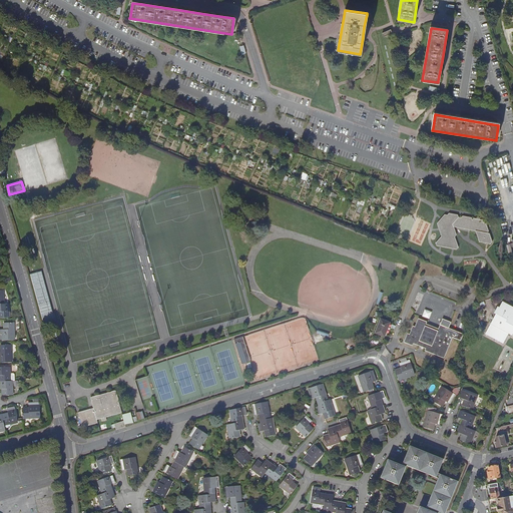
[(441,236),(435,242),(436,246),(439,246),(441,247),(452,249),(454,249),(457,250),(458,247),(455,236),(457,234),(455,229),(454,227),(469,230),(470,230),(476,231),(479,242),(490,244),(492,242),(489,233),(487,233),(488,231),(486,223),(483,222),(482,220),(480,219),(474,218),(472,219),(471,218),(463,215),(461,218),(459,217),(457,215),(449,213),(448,215),(445,215),(442,218),(441,219),(437,223),(439,228),(439,230),(441,236)]
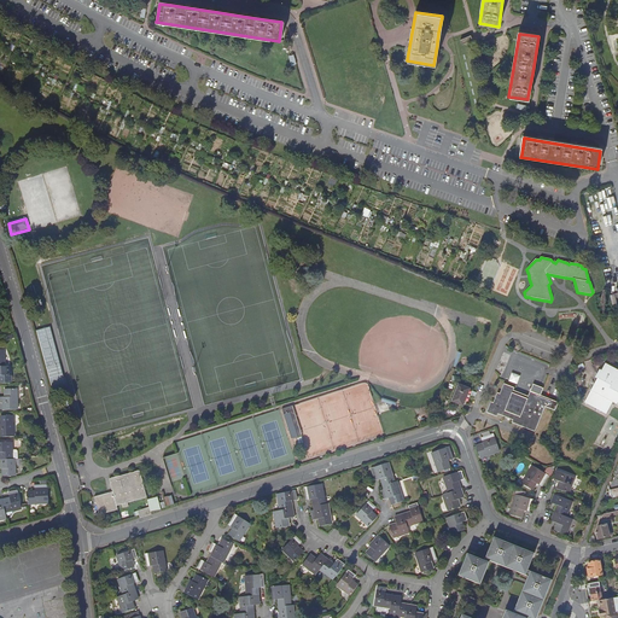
[(51,328),(38,332),(50,379),(64,374),(51,328)]
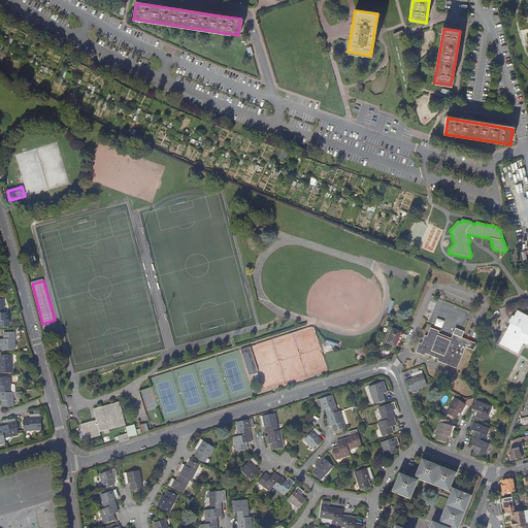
[(0,321),(0,322),(1,324),(0,324),(0,328),(10,328),(10,314),(4,314),(4,300),(0,299),(0,321)]
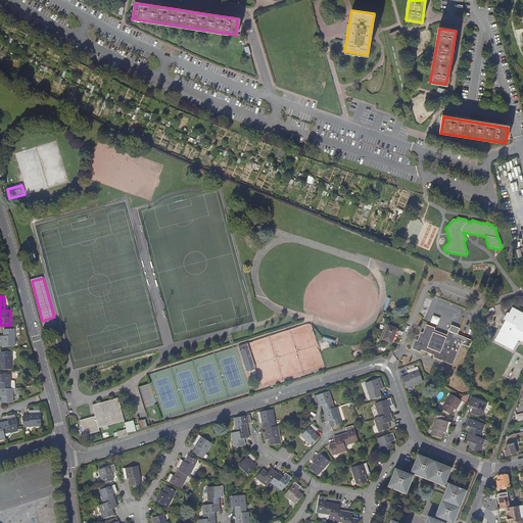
[(508,321),(506,320),(494,340),(513,350),(518,340),(522,342),(522,313),(513,307),(509,314),(511,315),(508,321)]
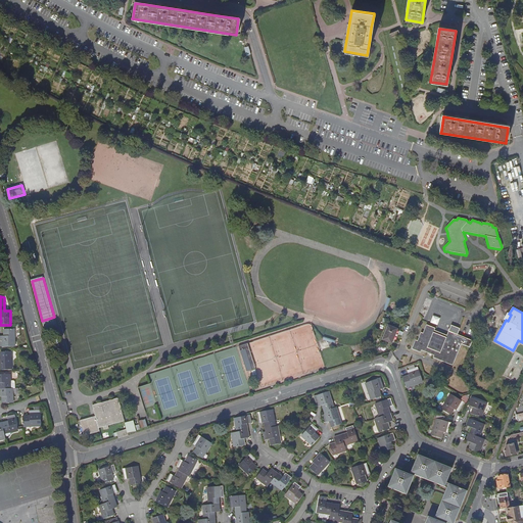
[(435,328),(432,327),(426,325),(424,329),(423,333),(421,332),(418,340),(416,339),(412,348),(421,352),(421,349),(429,352),(430,353),(434,354),(433,358),(453,365),(461,343),(470,347),(473,340),(458,334),(460,330),(460,328),(459,328),(452,325),(448,331),(446,335),(446,337),(434,332),(435,330),(435,328)]
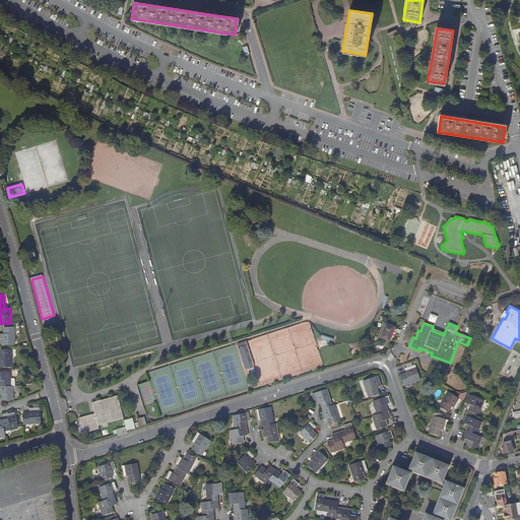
[(379,339),(388,343),(394,328),(385,325),(379,339)]
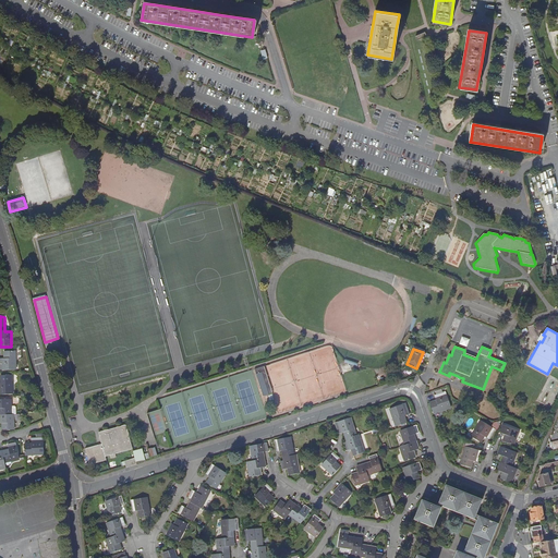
[(16,352),(5,352),(5,356),(7,356),(7,360),(0,359),(0,366),(0,372),(16,371),(16,352)]
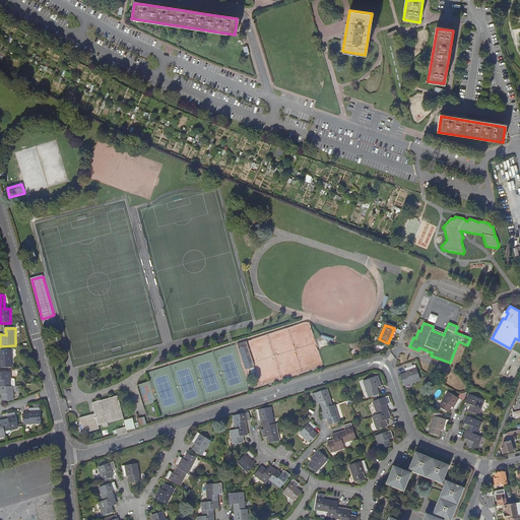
[(246,371),(254,368),(247,343),(238,345),(246,371)]
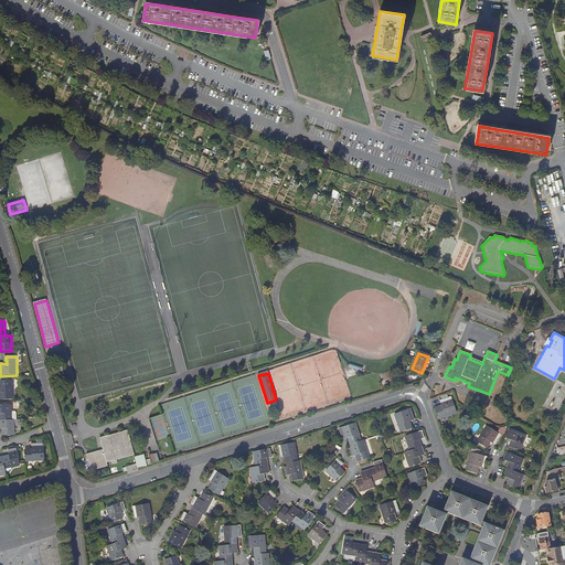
[(3,388),(0,388),(0,400),(13,400),(13,381),(2,381),(2,386),(3,386),(3,388)]
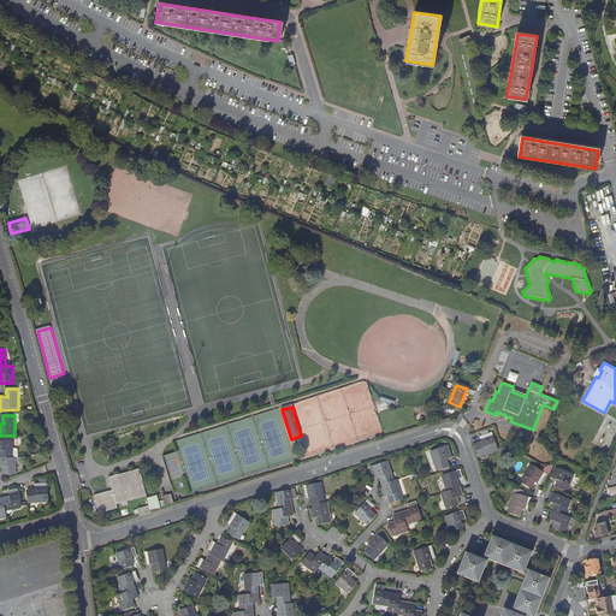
[(479,445),(474,446),(478,458),(497,451),(491,434),(479,438),(481,445),(479,446),(479,445)]
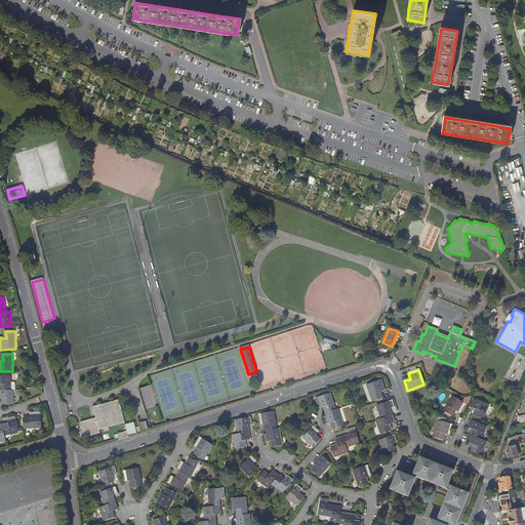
[(14,405),(13,391),(15,391),(15,385),(14,384),(11,384),(11,377),(0,376),(0,385),(1,385),(1,387),(0,387),(0,391),(0,399),(4,399),(4,401),(3,401),(3,405),(14,405)]
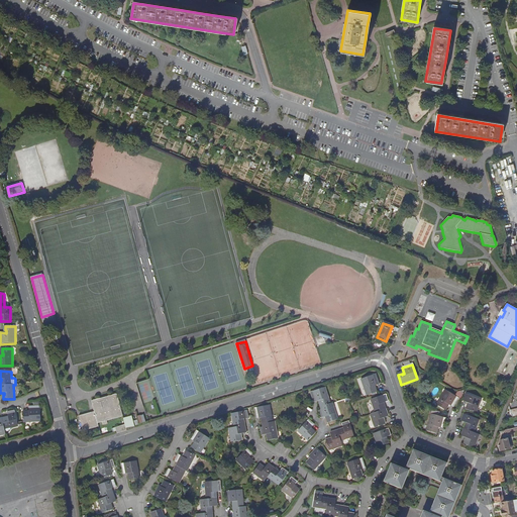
[(373,388),(379,386),(376,376),(360,381),(367,397),(376,394),(375,389),(374,390),(373,388)]
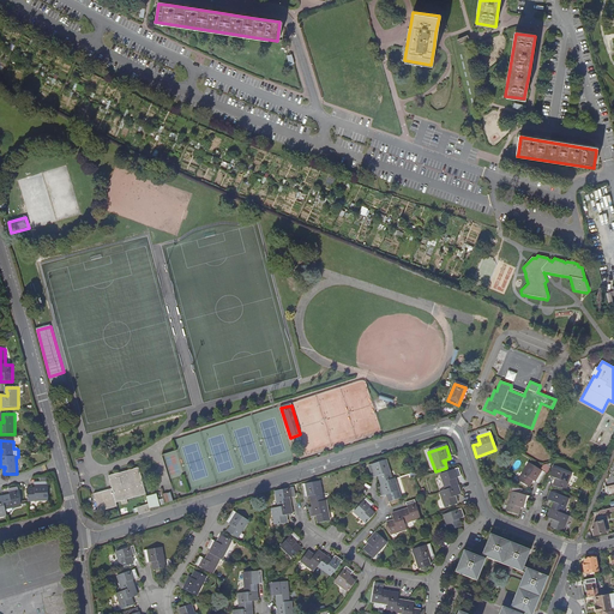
[(395,480),(391,481),(385,462),(368,468),(372,480),(377,477),(379,477),(380,479),(379,480),(381,488),(378,489),(380,498),(387,495),(389,498),(387,498),(389,503),(401,499),(395,480)]
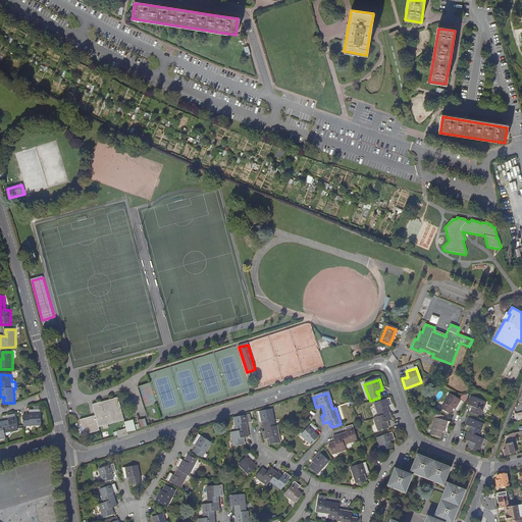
[(449,395),(439,410),(449,415),(451,411),(452,409),(457,412),(463,403),(449,395)]
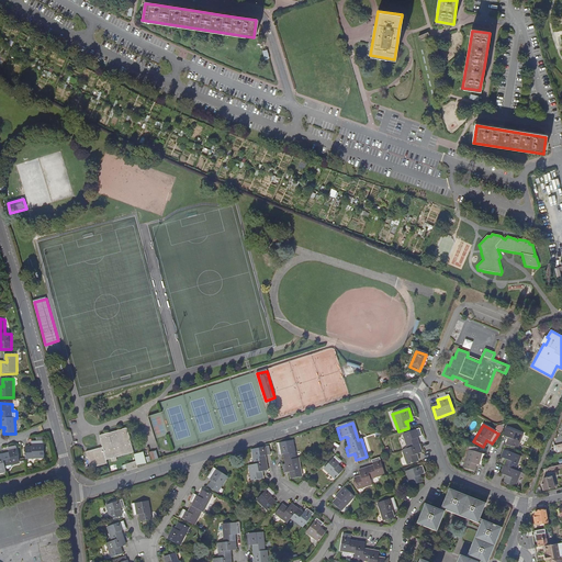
[(107,460),(133,451),(133,449),(132,447),(130,439),(130,437),(128,435),(126,428),(100,435),(99,436),(102,447),(86,451),(88,459),(90,468),(108,463),(107,460)]
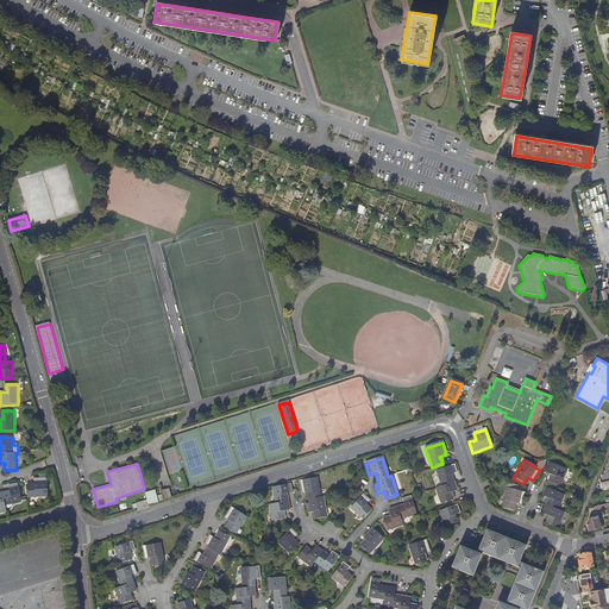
[(547,483),(559,488),(565,472),(548,465),(545,475),(551,477),(551,479),(550,478),(547,483)]
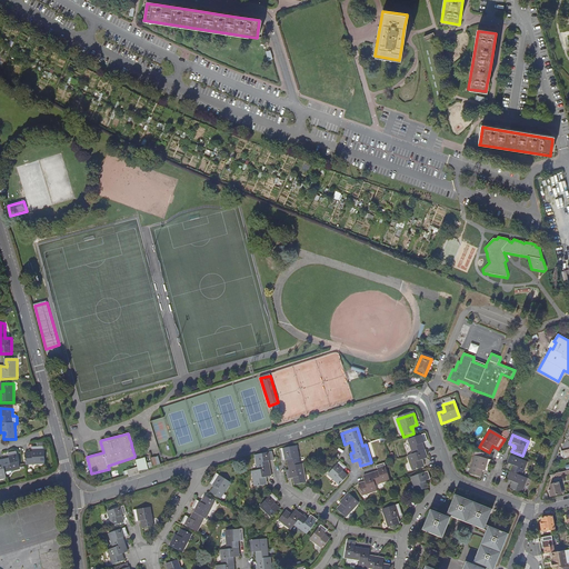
[(426,459),(423,451),(422,448),(421,448),(420,446),(427,443),(425,436),(408,441),(412,456),(407,457),(412,471),(422,468),(421,463),(420,463),(420,461),(426,459)]
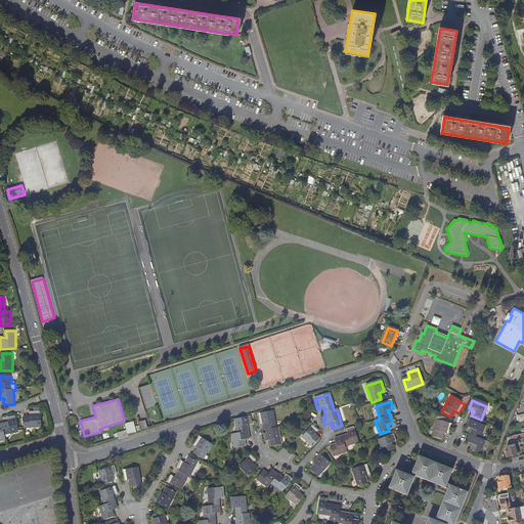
[(277,428),(275,429),(272,411),(258,415),(260,425),(265,424),(266,426),(265,427),(266,430),(266,434),(263,434),(265,442),(271,440),(271,442),(270,442),(271,447),(281,445),(277,428)]
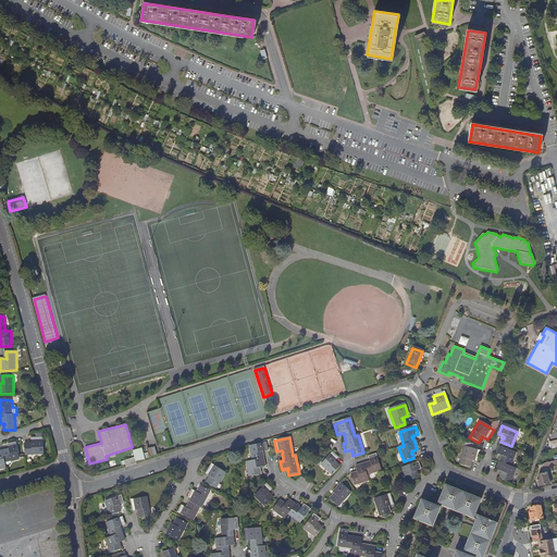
[(44,438),(32,438),(33,445),(31,445),(31,444),(25,444),(26,455),(45,455),(44,438)]
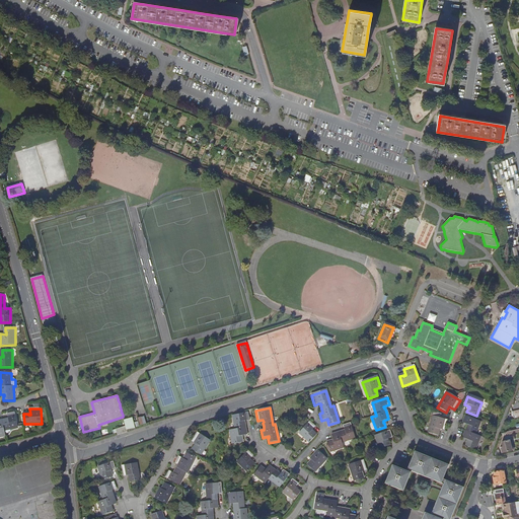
[(7,420),(3,421),(0,421),(0,437),(6,436),(5,431),(19,428),(15,413),(8,414),(9,420),(7,421),(7,420)]
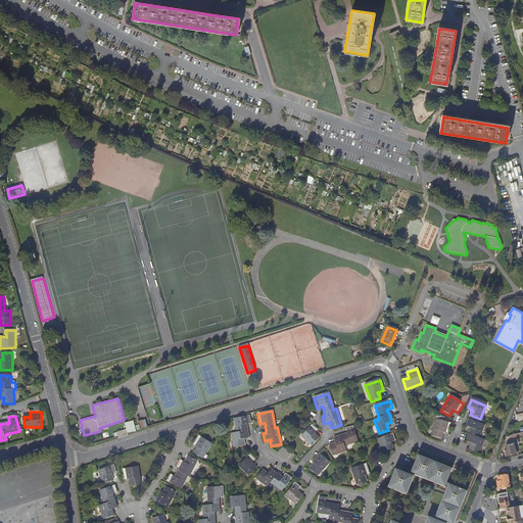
[(245,425),(252,424),(250,417),(235,420),(237,433),(232,434),(235,447),(245,446),(244,441),(243,442),(243,440),(249,438),(247,431),(247,427),(246,427),(245,425)]
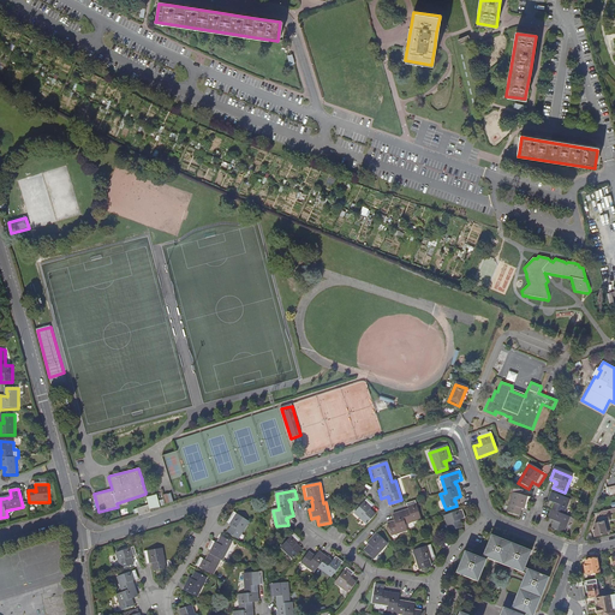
[(512,494),(507,514),(518,517),(519,512),(518,512),(519,509),(526,512),(530,499),(512,494)]
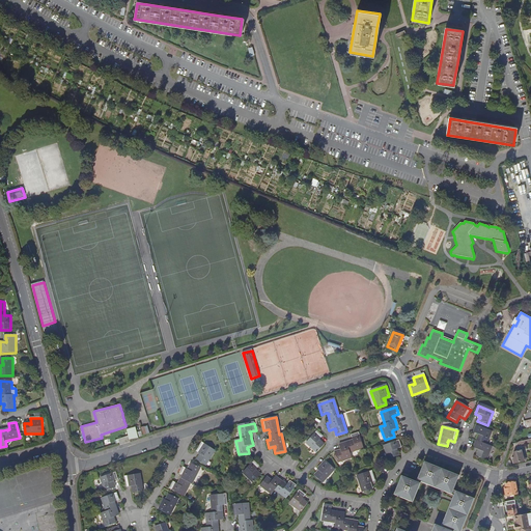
[(477,438),(475,442),(473,448),(478,451),(478,452),(477,452),(475,456),(485,460),(491,447),(485,445),(491,432),(476,426),(473,434),(478,436),(478,438),(477,438)]
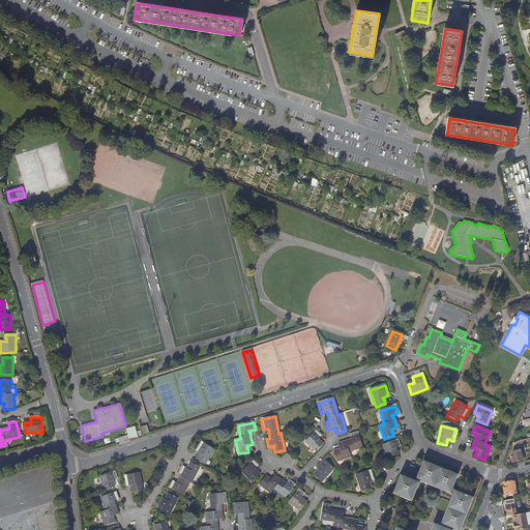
[(318,441),(322,436),(316,431),(305,443),(316,452),(323,444),(320,441),(320,442),(318,441)]
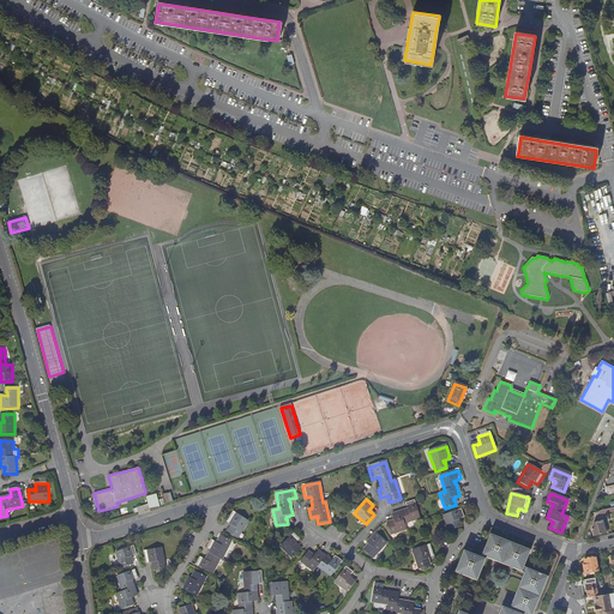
[(405,511),(401,512),(391,516),(393,523),(391,523),(391,522),(386,524),(390,536),(405,530),(405,529),(404,524),(420,519),(414,501),(405,504),(408,511),(405,512),(405,511)]
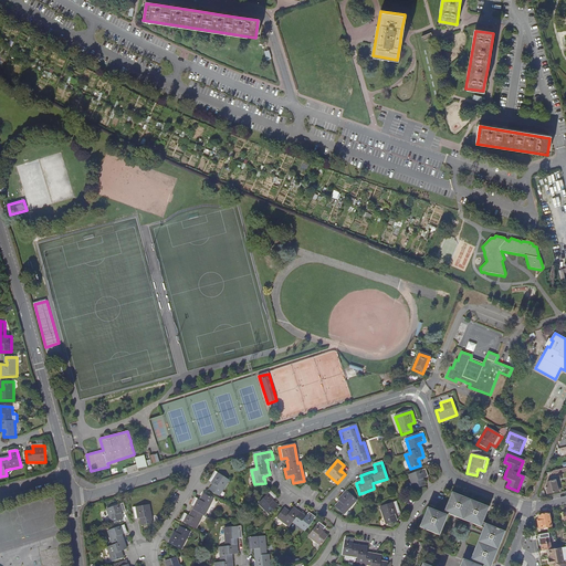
[(128,474),(138,471),(136,464),(126,468),(128,474)]
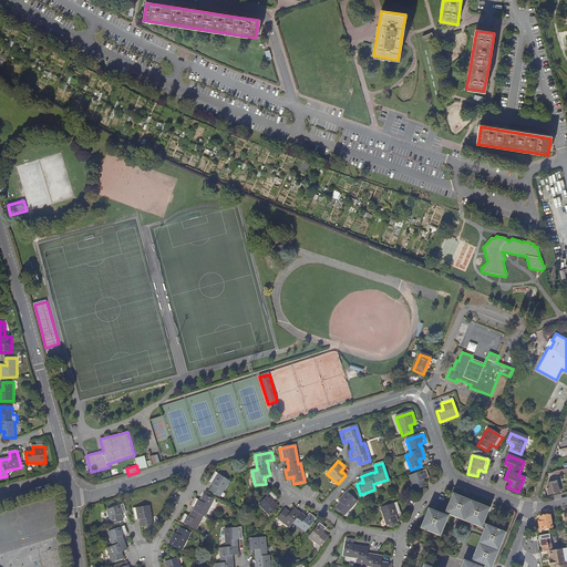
[(428,478),(425,471),(409,476),(414,491),(425,487),(423,483),(422,483),(422,481),(428,478)]
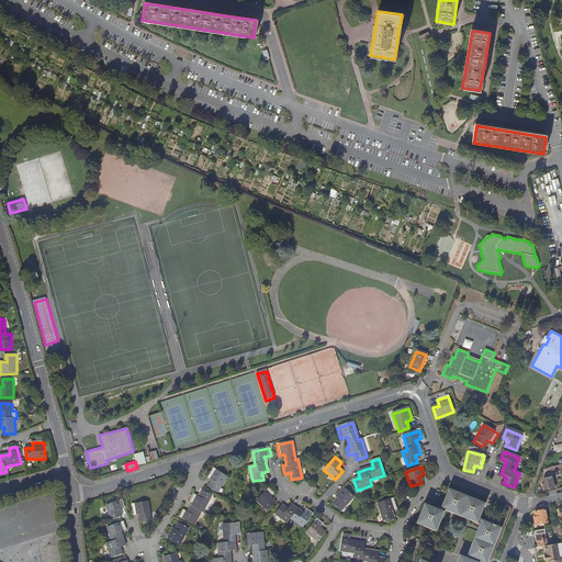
[(214,469),(208,479),(213,482),(212,484),(211,483),(209,487),(217,493),(228,478),(214,469)]
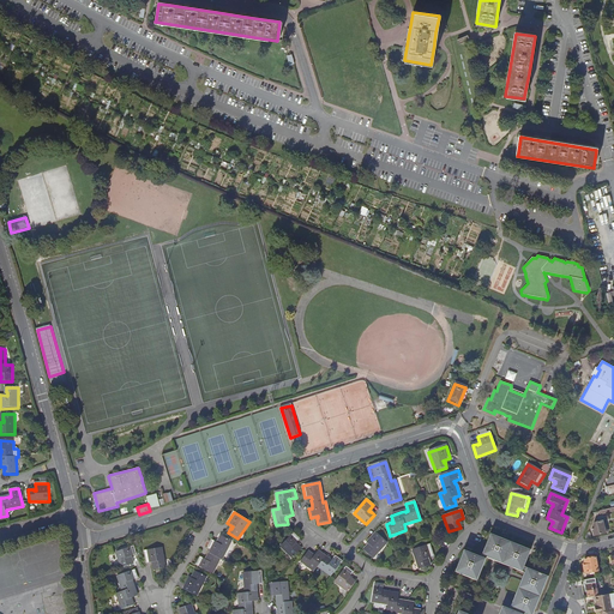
[(591,530),(593,537),(607,533),(605,521),(594,524),(591,530)]
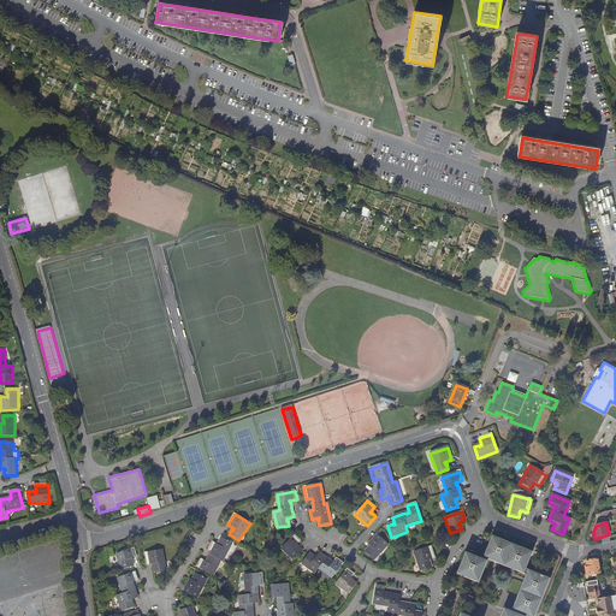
[(295,546),(300,540),(295,535),(282,549),(294,561),(302,551),(297,548),(295,546)]
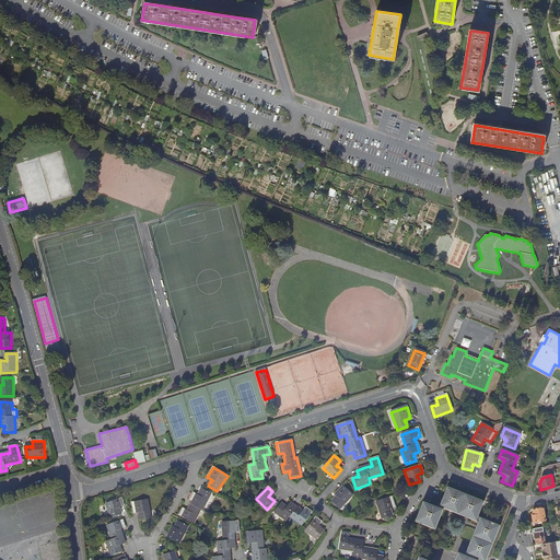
[(342,487),(335,496),(337,498),(335,500),(335,499),(331,502),(339,510),(352,496),(342,487)]
